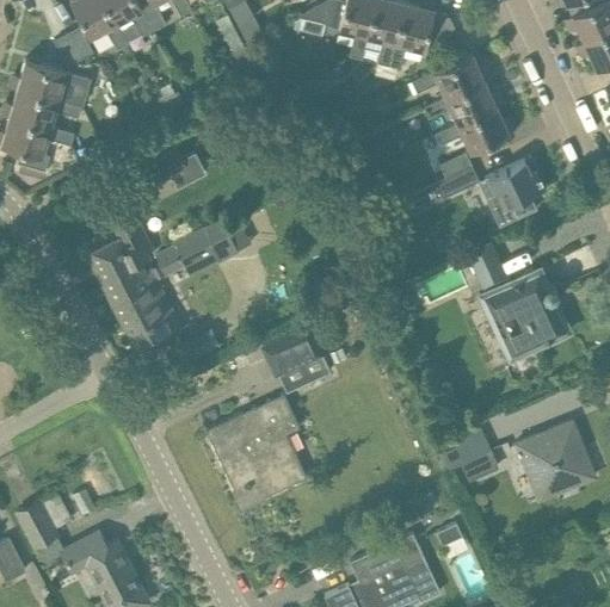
[(128,45),(117,24),(104,0),(71,0),(91,37),(106,29),(117,50),(128,45)]
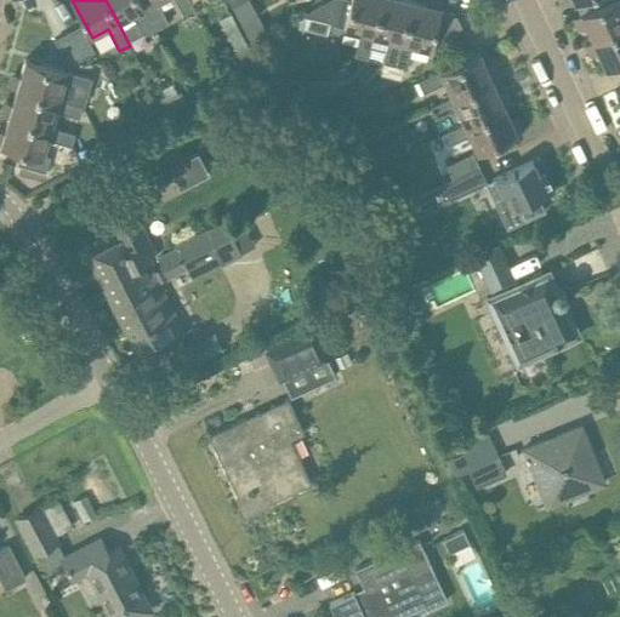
[(106,0),(119,24),(134,16),(146,38),(163,29),(149,3),(143,6),(138,0),(106,0)]
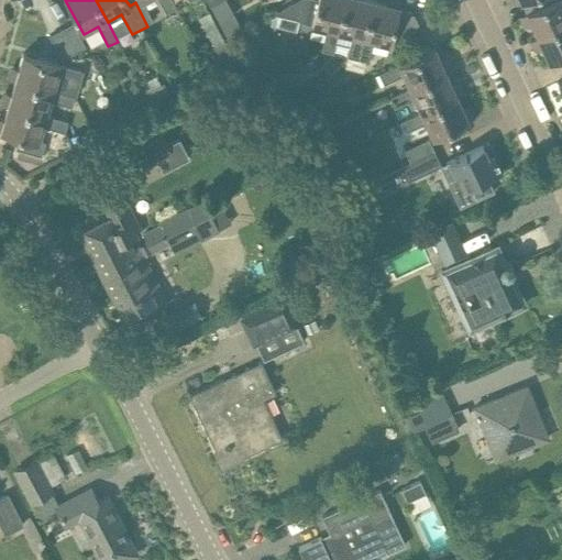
[(140,0),(135,2),(147,26),(153,23),(143,3),(147,0),(158,0),(167,15),(177,10),(171,0),(140,0)]
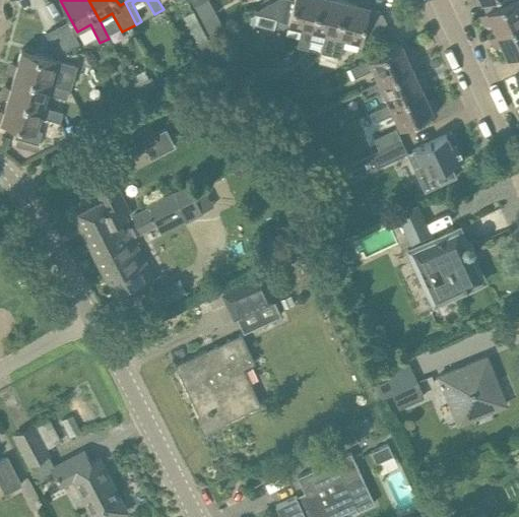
[(208,0),(205,1),(196,7),(213,40),(225,33),(208,0)]
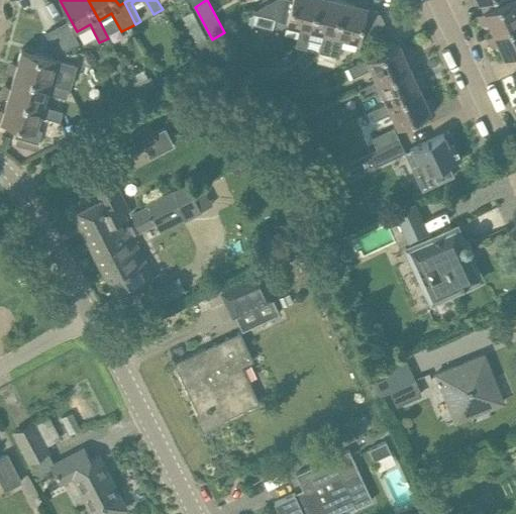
[(280,0),(278,0),(253,16),(275,21),(276,18),(280,0)]
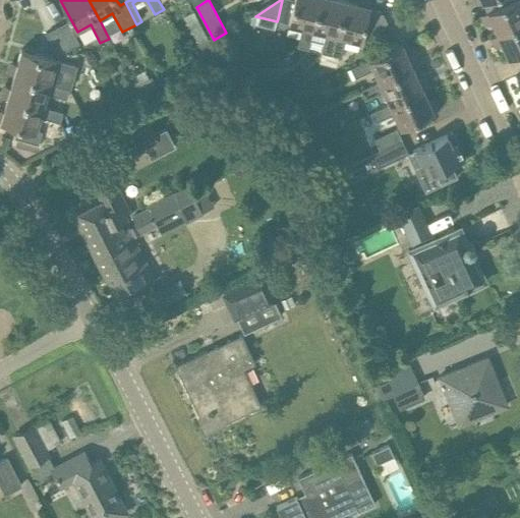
[(313,32),(321,0),(295,0),(295,2),(288,0),(282,0),(278,18),(277,21),(277,22),(303,29),(298,49),(308,52),(313,32)]
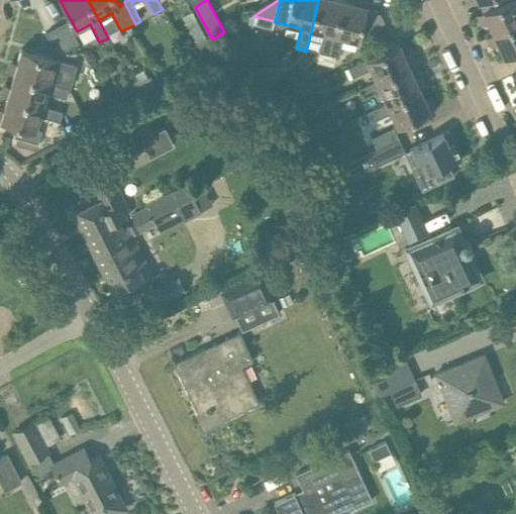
[(330,57),(343,2),(336,0),(318,0),(311,31),(324,34),(319,55),(330,57)]
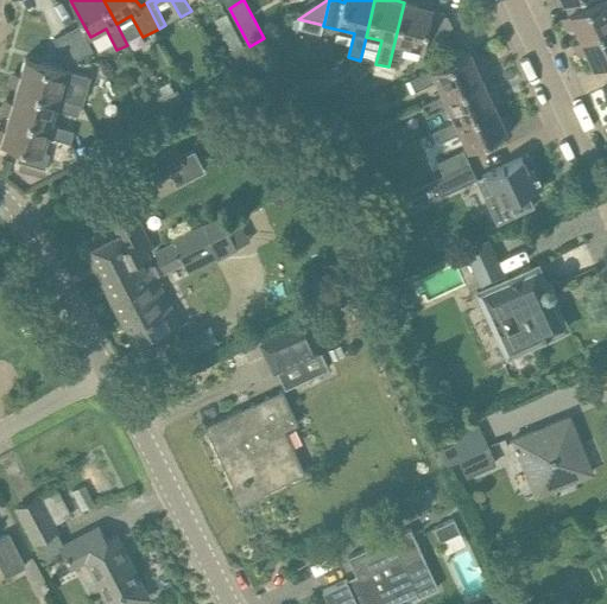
[(404,2),(389,67),(396,69),(399,70),(405,46),(422,51),(429,23),(434,0),(432,0),(427,0),(427,1),(423,0),(421,0),(419,6),(404,2)]
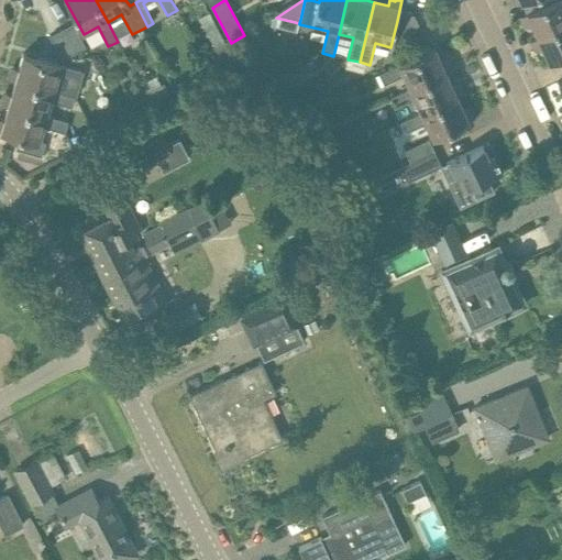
[(561,0),(559,0),(532,12),(519,19),(522,24),(524,23),(527,28),(532,25),(537,36),(561,24),(561,0)]
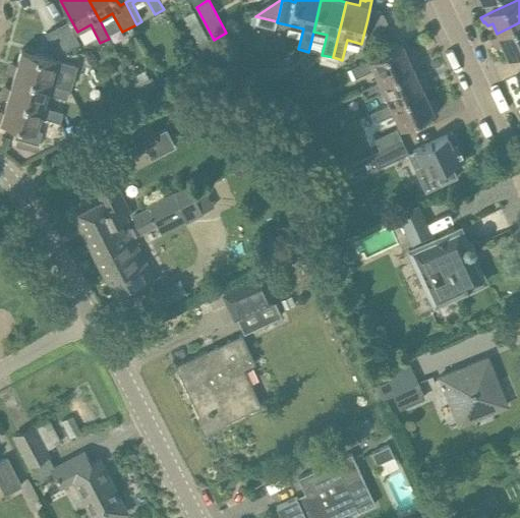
[(489,0),(487,1),(493,11),(517,0),(489,0)]
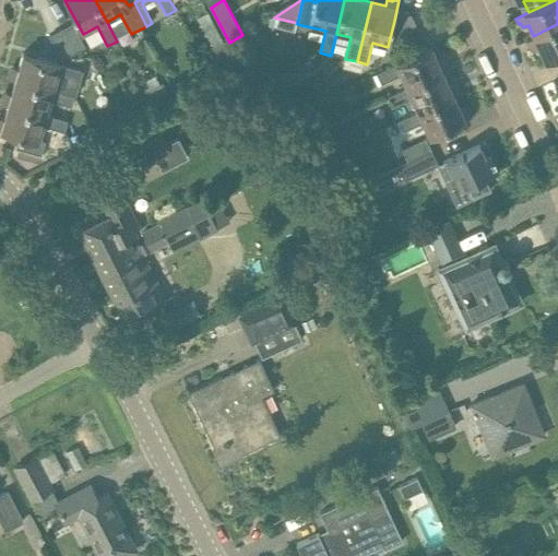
[(546,63),(557,58),(557,24),(533,36),(534,39),(526,43),(530,47),(531,47),(534,51),(539,49),(546,63)]
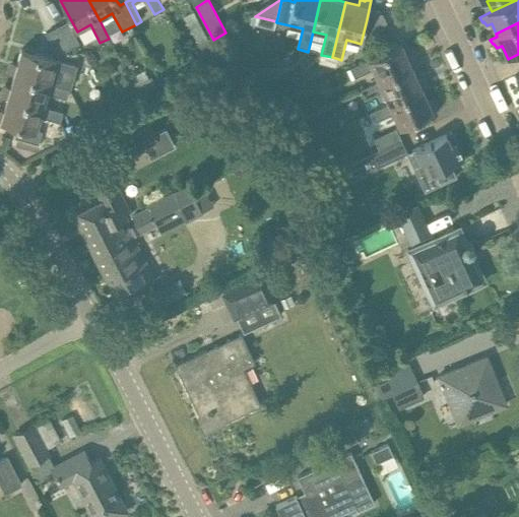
[(58,57),(79,46),(68,23),(47,35),(58,57)]
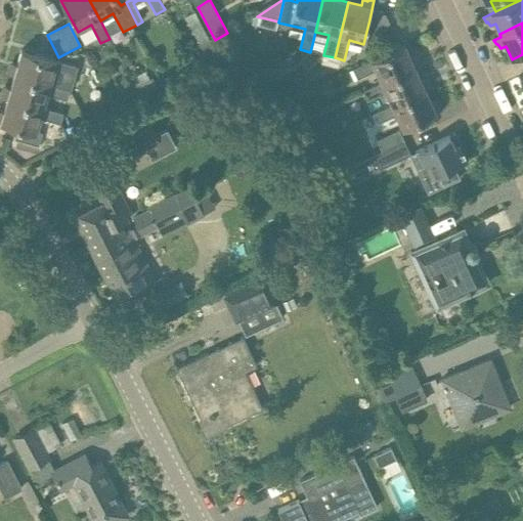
[(208,36),(198,41),(211,67),(221,61),(208,36)]
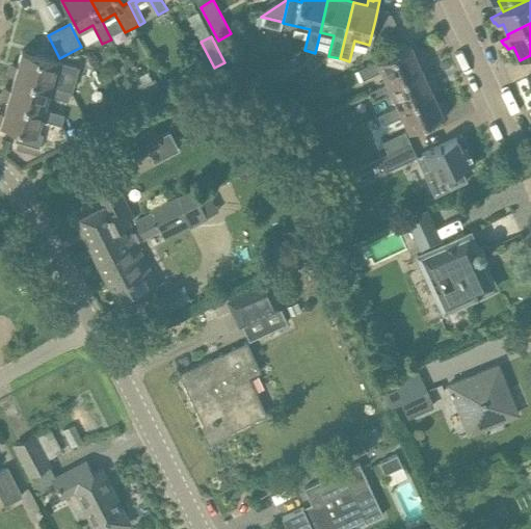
[(422,70),(422,71),(429,67),(427,62),(425,63),(423,58),(418,60),(412,47),(377,63),(359,73),(363,82),(382,73),(388,86),(389,86),(422,70)]
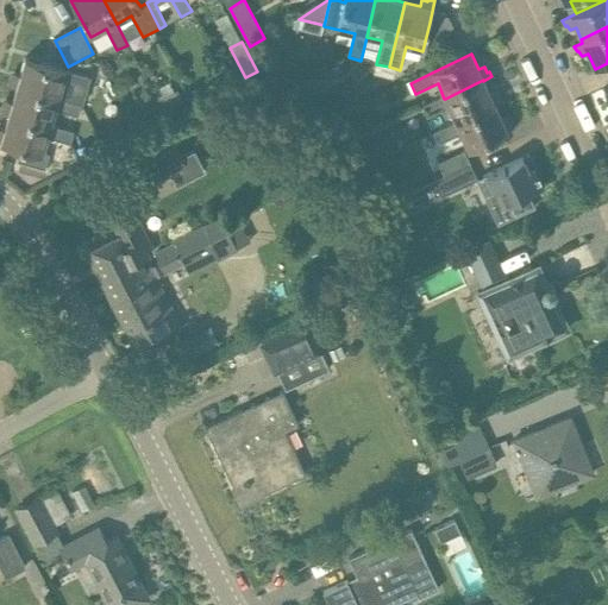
[(18,88),(58,100),(63,84),(86,90),(89,79),(67,73),(67,71),(25,61),(20,76),(14,75),(13,81),(11,80),(8,86),(18,88)]
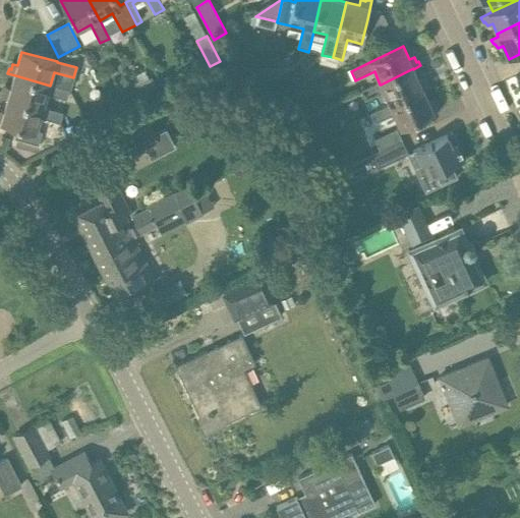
[(322,55),(320,64),(337,68),(339,59),(333,57),(322,55)]
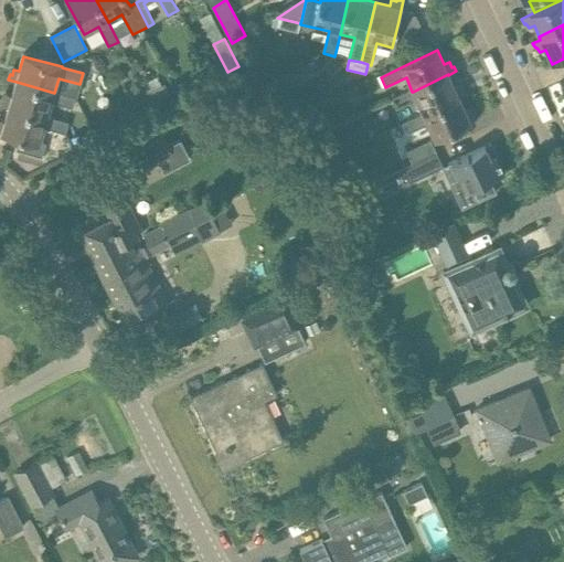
[(314,62),(280,78),(287,92),(320,75),(314,62)]
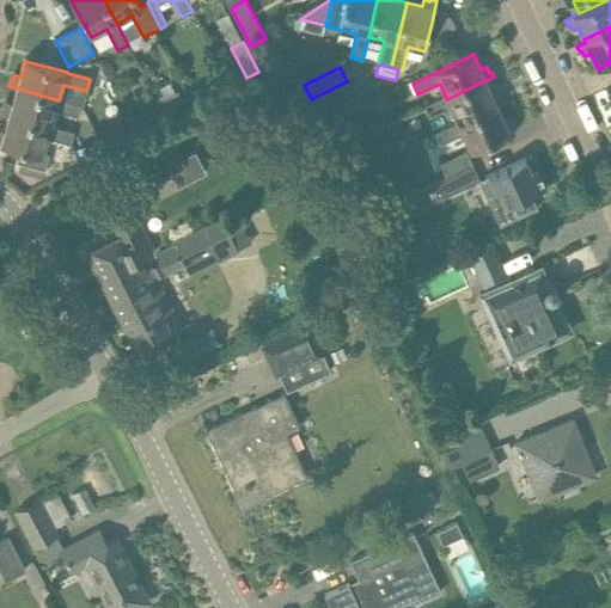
[(426,111),(429,121),(432,121),(431,120),(452,110),(458,124),(437,135),(437,136),(498,108),(498,106),(506,103),(503,97),(501,98),(499,93),(493,96),(486,81),(486,80),(447,99),(446,99),(425,109),(426,111)]
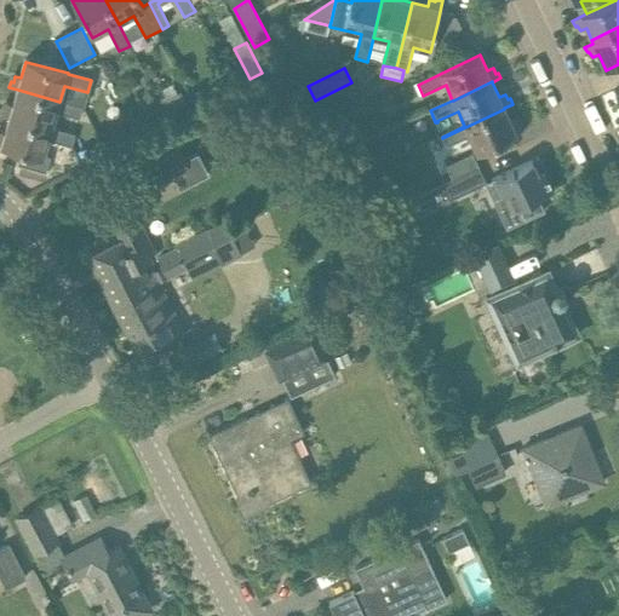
[(18,90),(13,105),(6,104),(5,110),(3,109),(1,115),(10,117),(52,130),(56,114),(80,120),(91,124),(92,122),(84,109),(59,102),(18,90)]
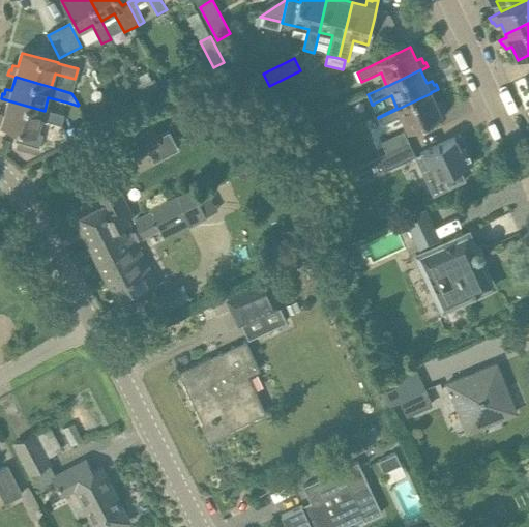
[(152,81),(139,88),(144,98),(160,90),(155,80),(152,81)]
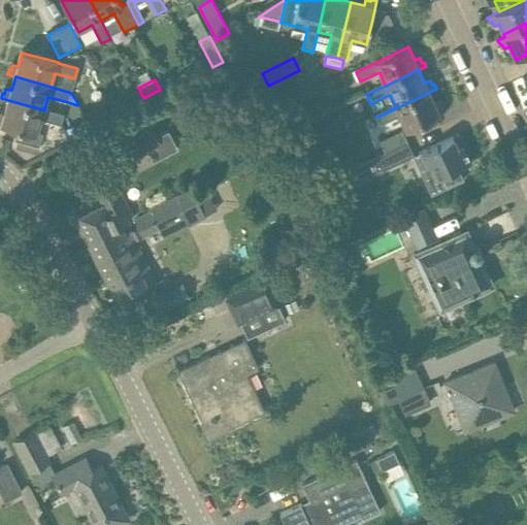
[(406,131),(428,121),(447,111),(445,106),(442,107),(440,102),(435,105),(429,93),(376,118),(381,126),(400,118),(406,131)]
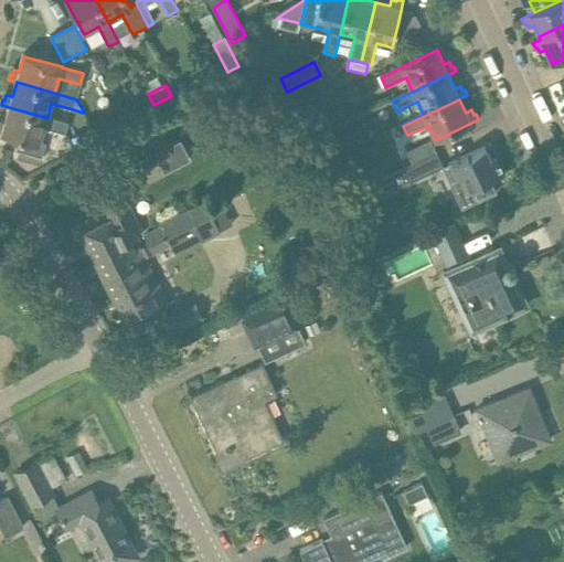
[(48,118),(9,107),(4,122),(0,120),(0,133),(20,139),(17,151),(42,159),(46,146),(40,144),(44,129),(65,135),(68,125),(48,118)]
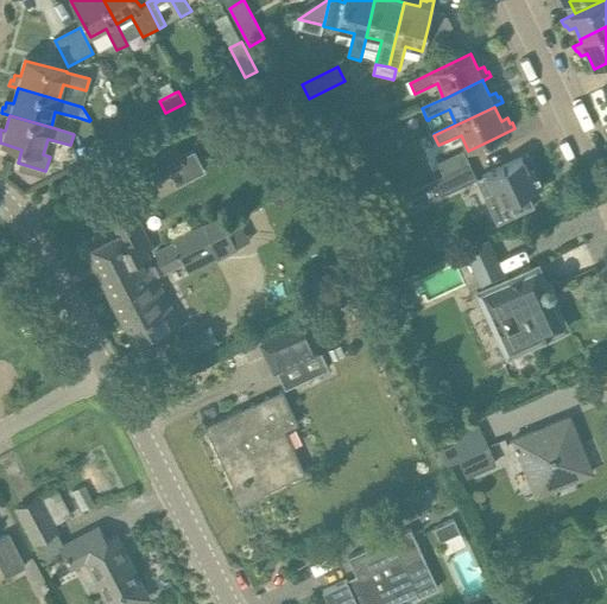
[(358,135),(351,118),(339,122),(345,140),(358,135)]
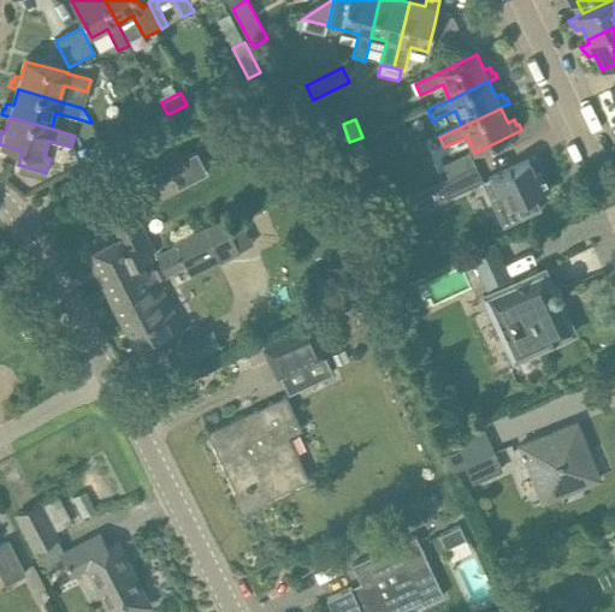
[(142,164),(153,185),(188,168),(176,147),(142,164)]
